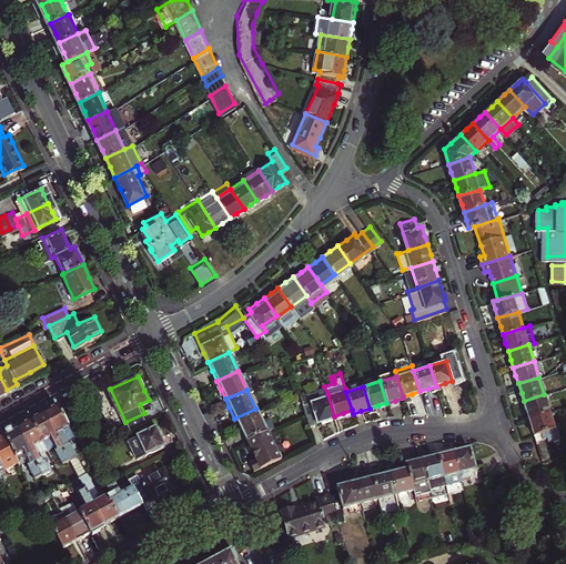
[(309,392),(300,394),(304,409),(309,424),(322,420),(334,416),(327,394),(311,400),(309,392)]
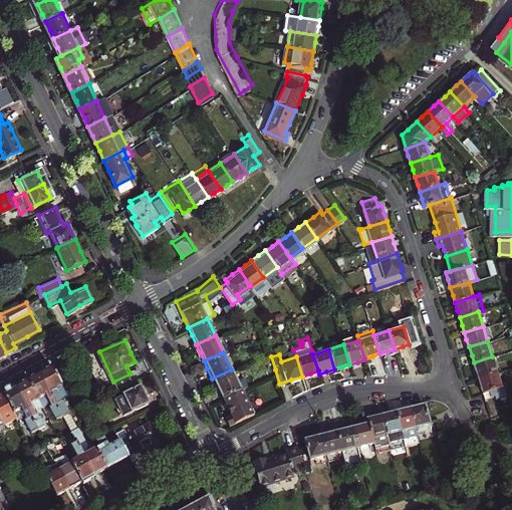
[(476,370),(479,377),(497,372),(492,356),(474,362),(476,370)]
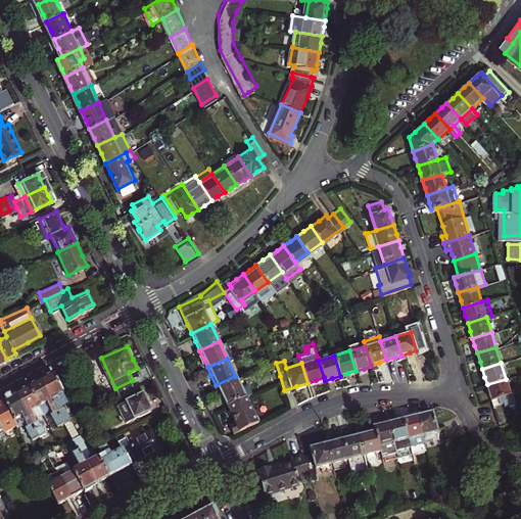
[(47,375),(41,378),(63,420),(64,423),(72,419),(63,405),(69,402),(53,371),(47,375)]
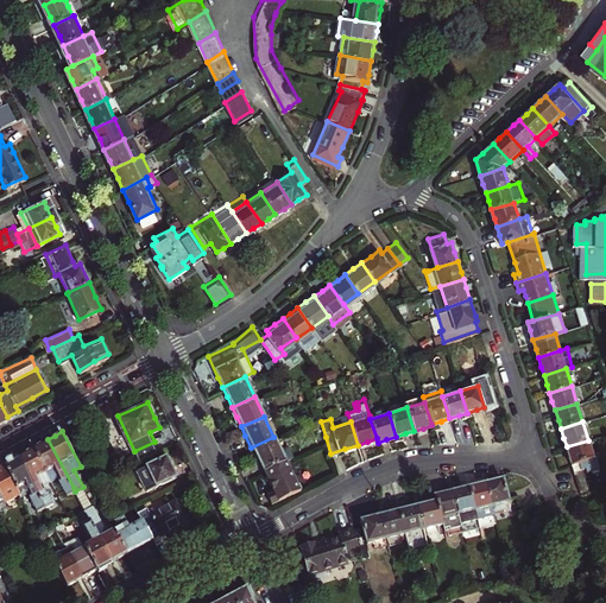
[(256,457),(260,468),(282,457),(290,454),(284,443),(278,446),(273,437),(251,448),(256,457)]
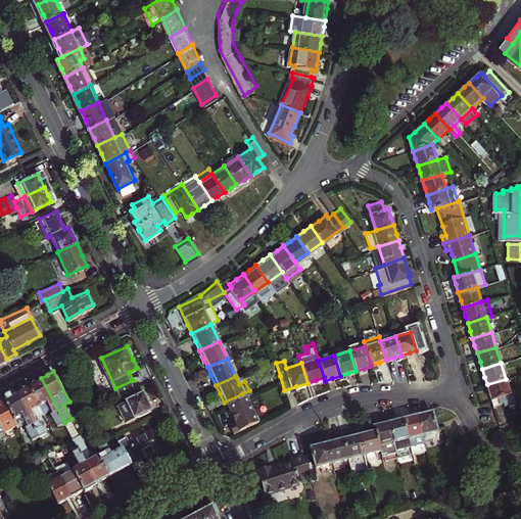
[(35,381),(29,384),(43,412),(50,409),(51,412),(49,413),(55,424),(63,420),(41,378),(35,381)]
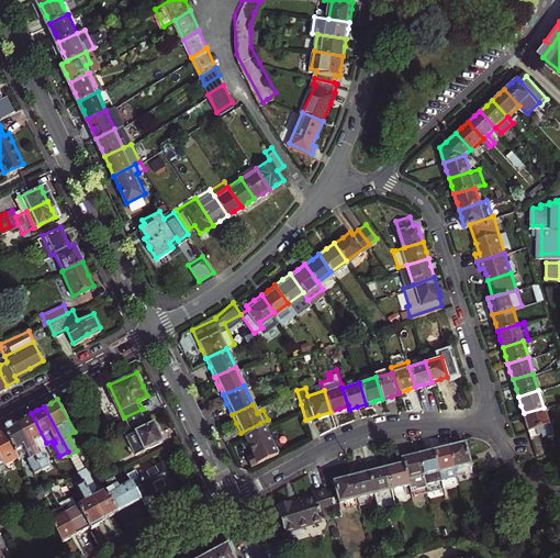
[(530,435),(538,433),(542,432),(545,436),(559,431),(556,420),(548,422),(544,408),(524,413),(527,424),(530,435)]
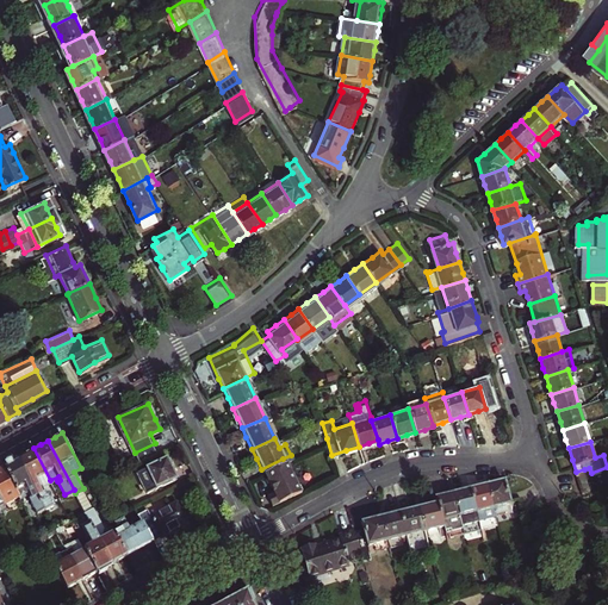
[(155,443),(135,453),(140,461),(159,451),(155,443)]
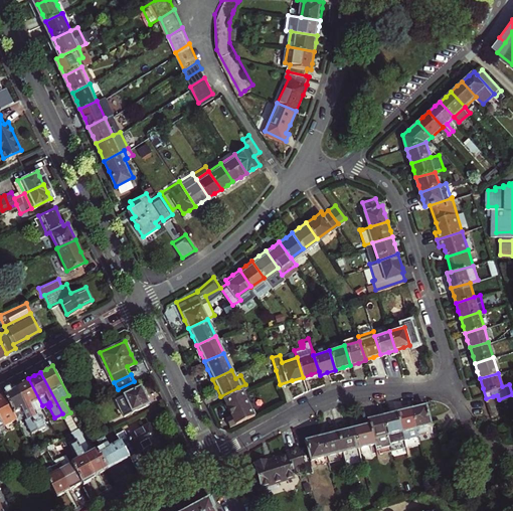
[(22,381),(15,385),(37,427),(43,423),(37,412),(35,413),(33,410),(42,405),(28,378),(22,381)]
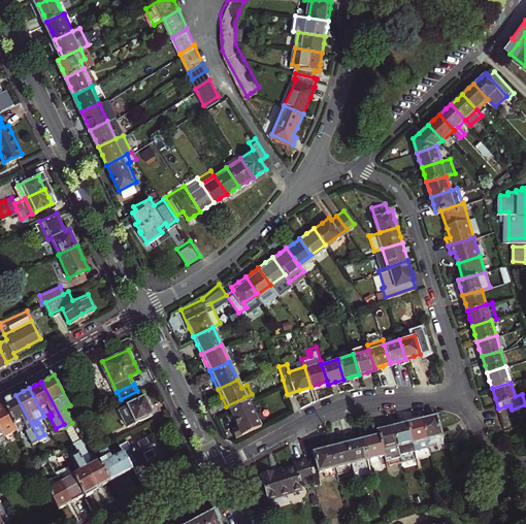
[(11,397),(4,401),(12,418),(17,426),(19,429),(26,425),(27,428),(26,429),(32,440),(38,437),(15,395),(11,397)]
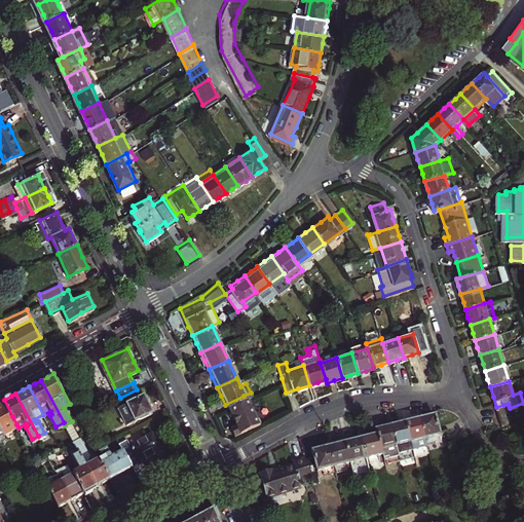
[(143,396),(126,404),(134,420),(151,411),(147,403),(143,396)]
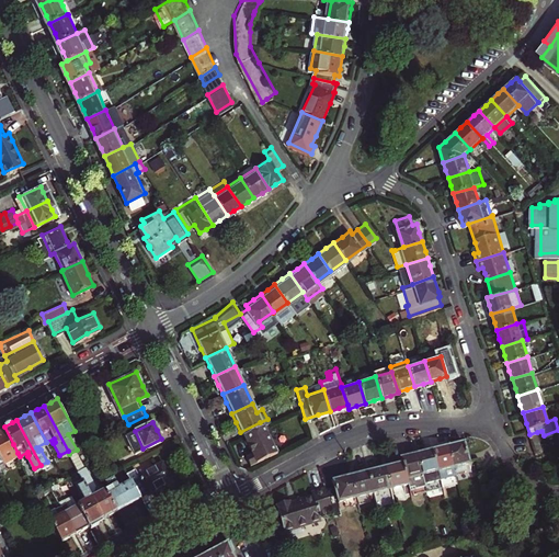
[(260,422),(240,432),(244,441),(249,450),(254,447),(259,455),(273,448),(260,422)]
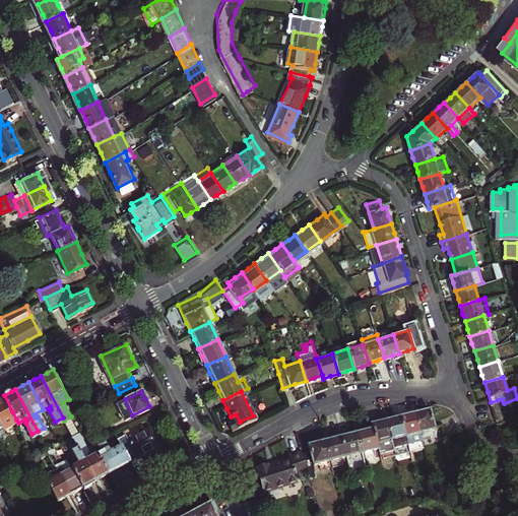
[(0,417),(12,411),(4,395),(0,397),(0,417)]
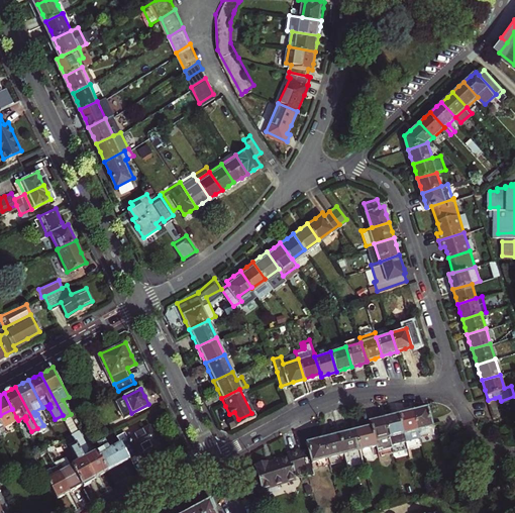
[(499,415),(495,398),(488,400),(493,417),(499,415)]
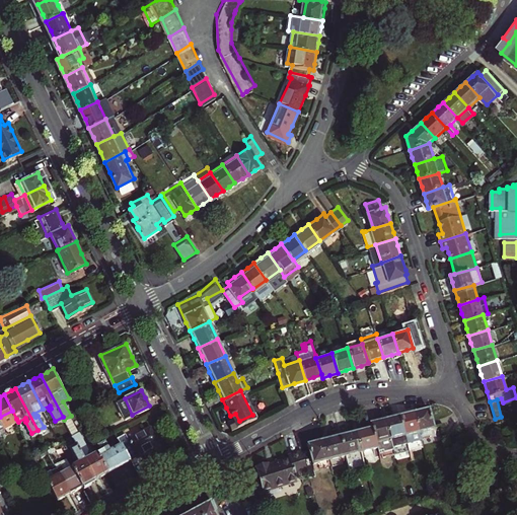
[(418,432),(419,435),(427,433),(426,429),(432,428),(428,409),(421,410),(413,412),(418,432)]
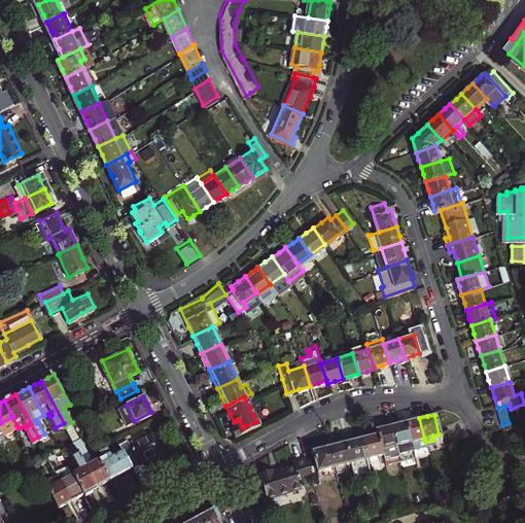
[(12,417),(0,423),(0,433),(16,425),(12,417)]
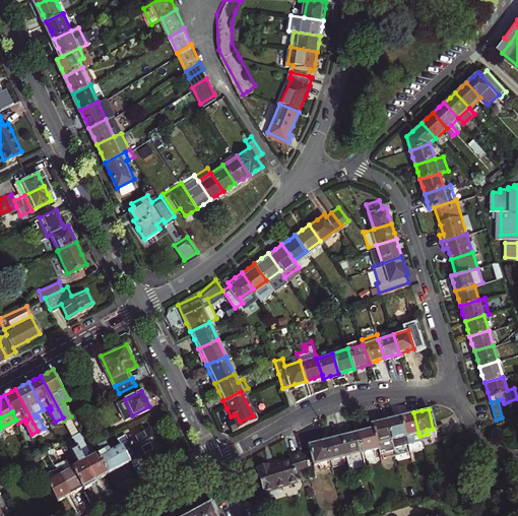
[(418,433),(413,412),(406,414),(398,416),(403,436),(418,433)]
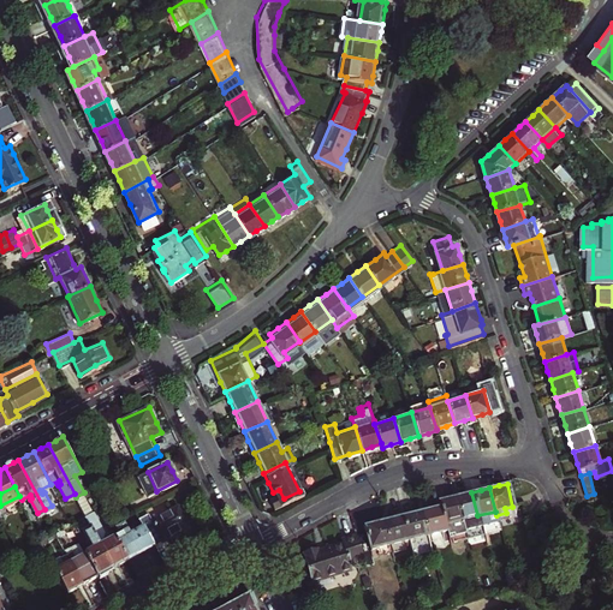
[(271,504),(284,498),(279,490),(273,492),(266,495),(271,504)]
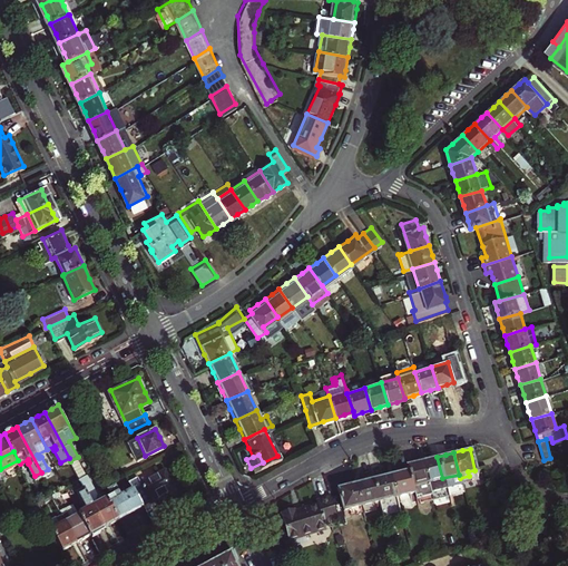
[(442,478),(437,457),(430,458),(421,460),(427,482),(442,478)]
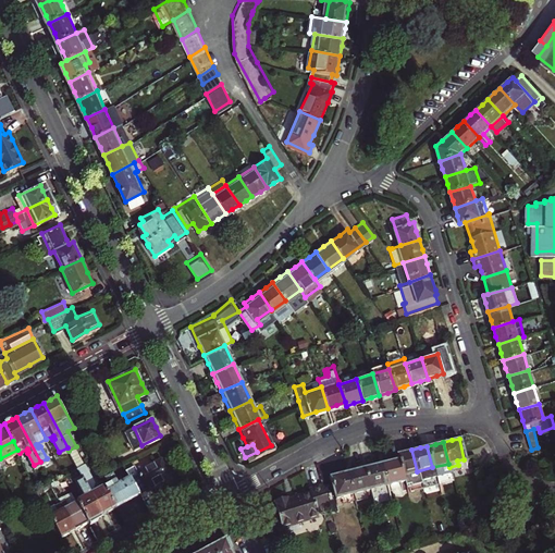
[(417,471),(411,450),(403,452),(396,454),(397,458),(402,475),(417,471)]
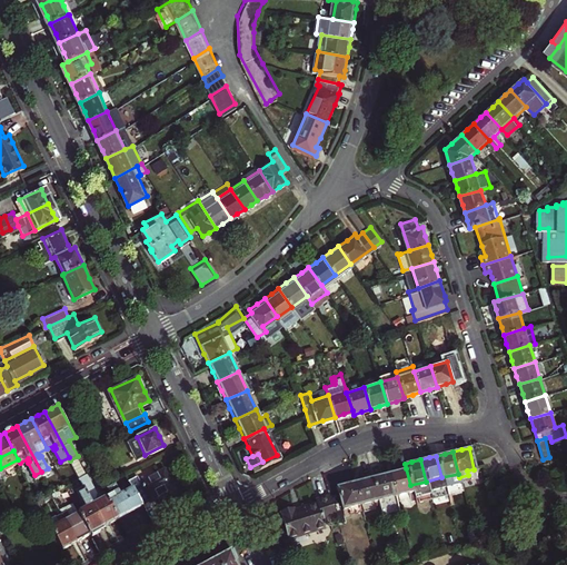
[(132,484),(142,502),(151,496),(152,498),(165,492),(177,485),(167,467),(143,479),(140,474),(130,478),(132,484)]
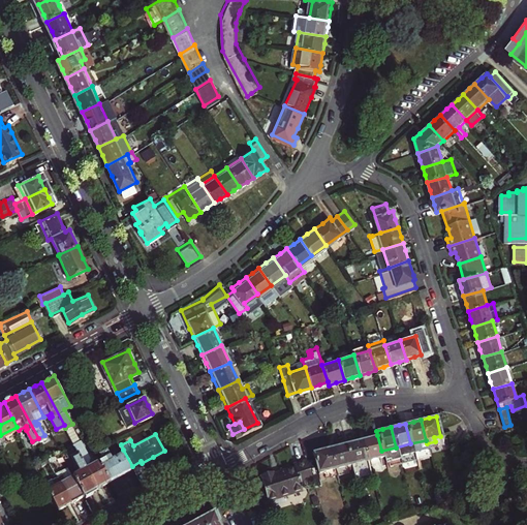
[(381,451),(377,435),(369,437),(361,439),(366,461),(382,457),(381,451)]
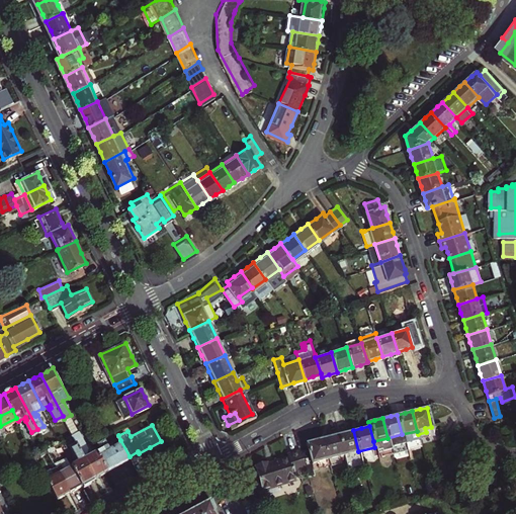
[(108,469),(97,450),(88,454),(87,452),(88,448),(79,430),(72,434),(75,440),(95,477),(100,474),(108,469)]
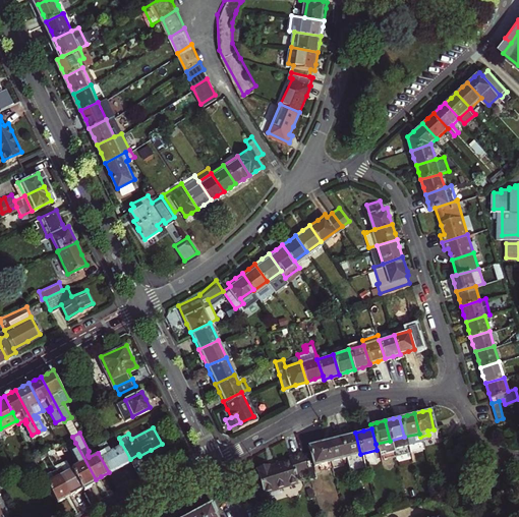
[(348,435),(340,437),(345,457),(360,454),(355,433),(348,435)]
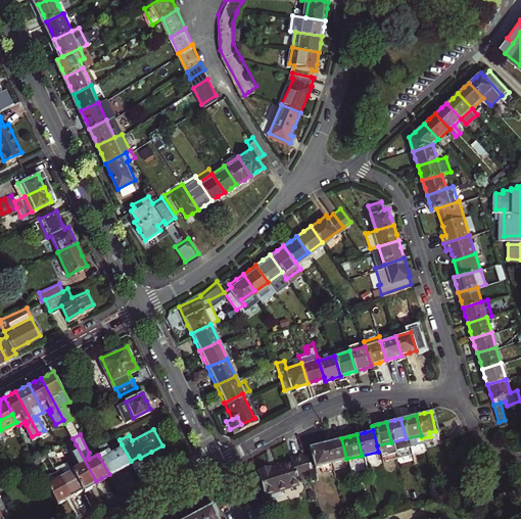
[(346,459),(341,438),(334,439),(326,441),(331,462),(346,459)]
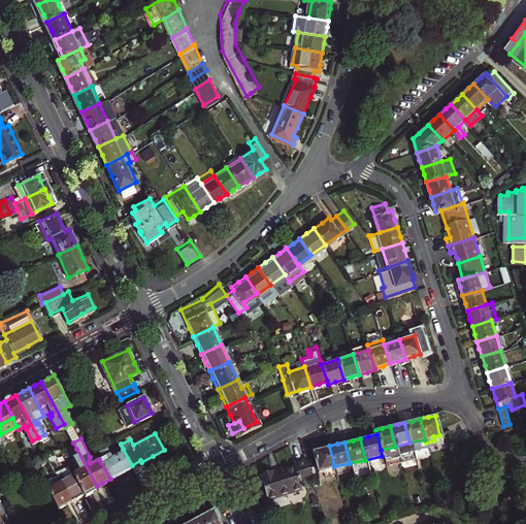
[(334,466),(329,446),(322,448),(314,450),(318,470),(334,466)]
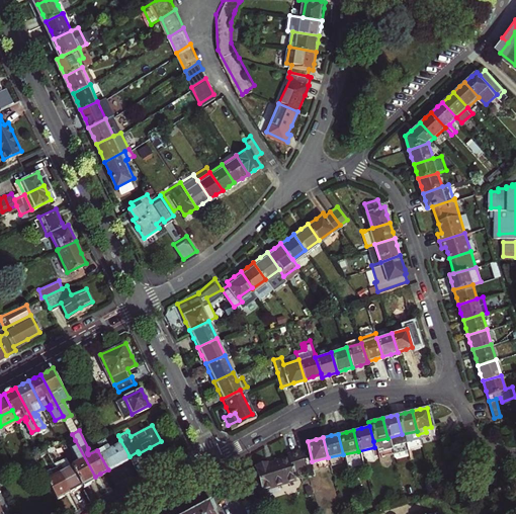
[(130,456),(120,440),(110,446),(106,438),(99,441),(102,447),(97,450),(108,469),(118,463),(130,457),(130,456)]
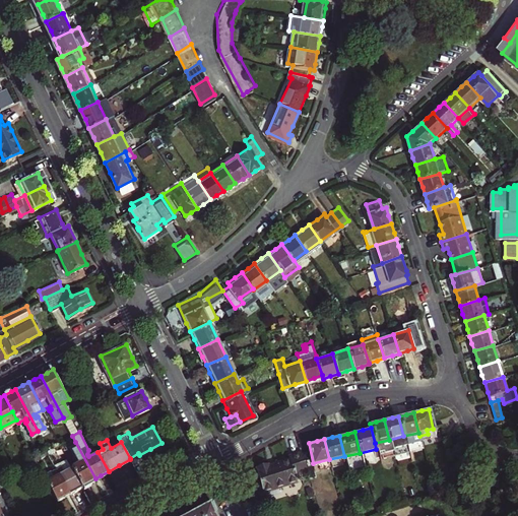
[(78,462),(72,465),(82,485),(89,481),(95,478),(75,442),(70,445),(78,462)]
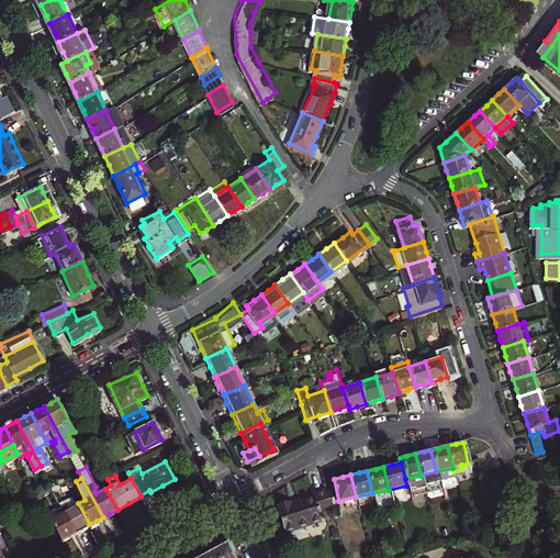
[(322,517),(333,514),(325,489),(311,493),(313,499),(301,502),(290,505),(289,502),(277,506),(287,533),(311,524),(322,521),(322,517)]
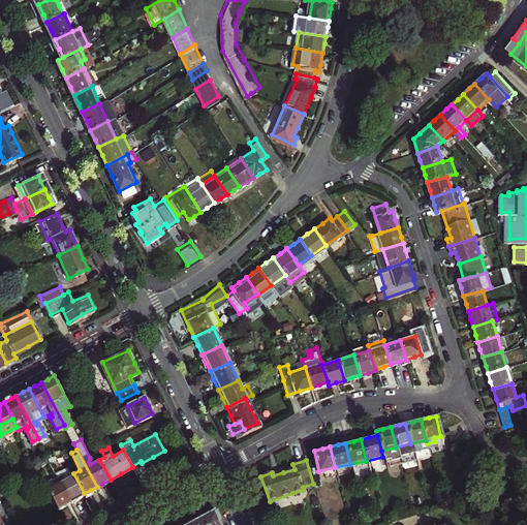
[(62,472),(57,474),(71,500),(78,497),(84,493),(73,473),(65,479),(62,472)]
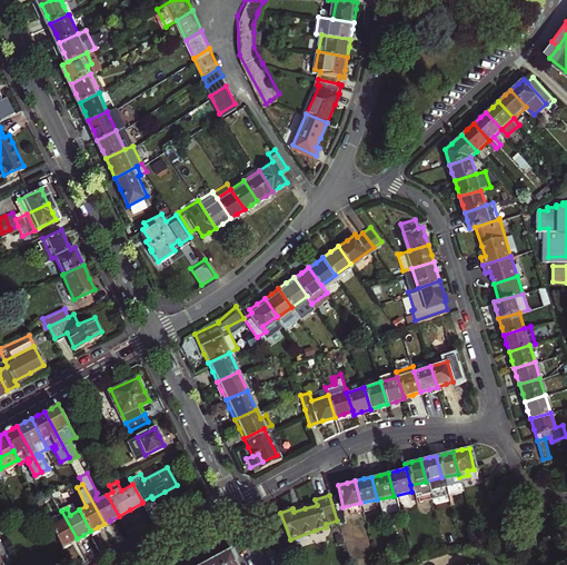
[(60,521),(52,525),(63,545),(71,542),(77,538),(61,511),(56,514),(60,521)]
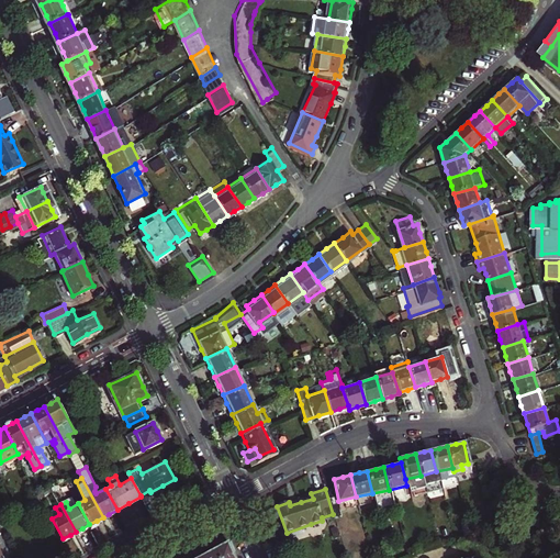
[(199,557),(234,557),(227,543),(199,557)]
